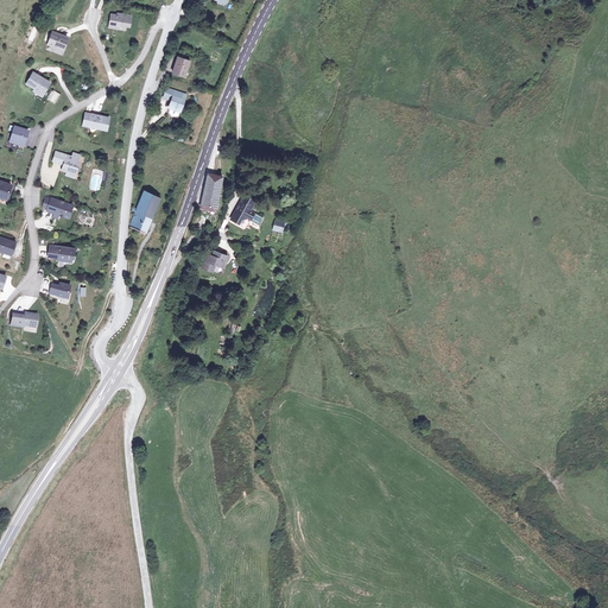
[(113,14),(111,27),(126,30),(126,25),(131,25),(133,16),(122,13),(121,17),(113,14)]
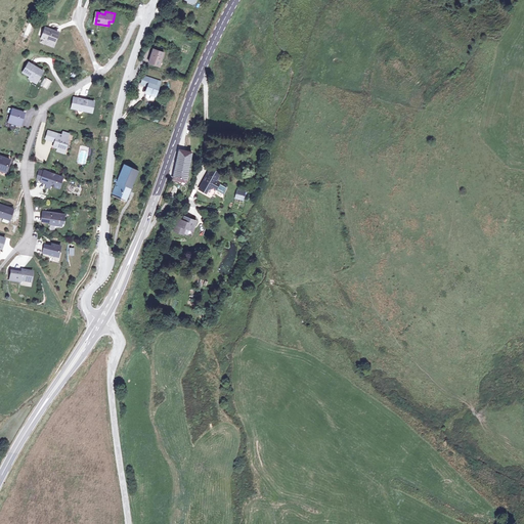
[(23,35),(29,37),(34,25),(27,22),(23,35)]
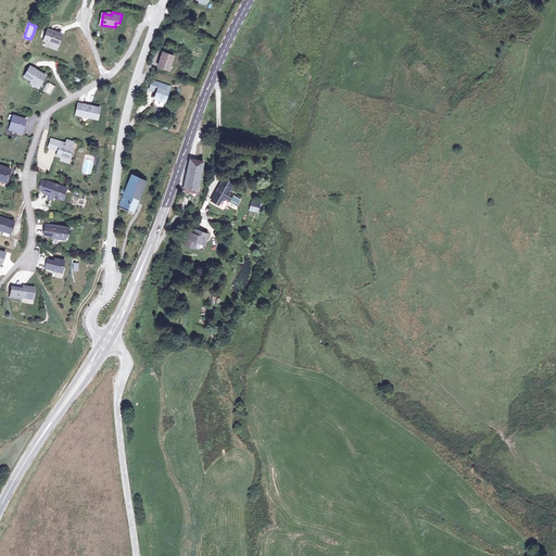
[(48,27),(42,45),(59,50),(64,33),(48,27)]
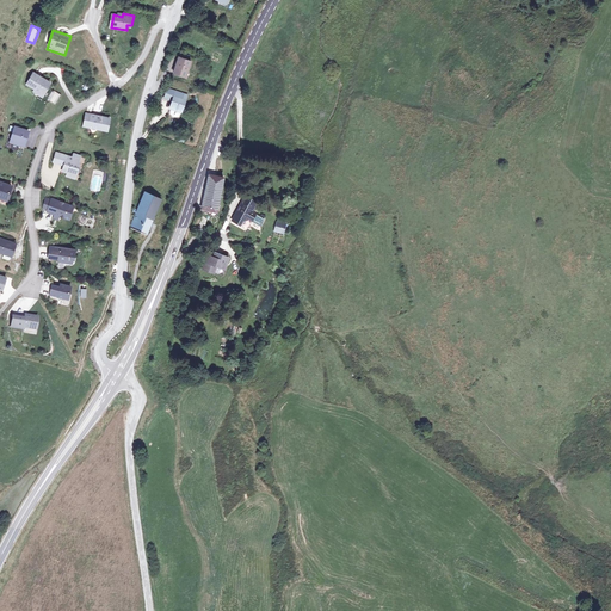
[(186,55),(180,72),(191,76),(197,60),(186,55)]
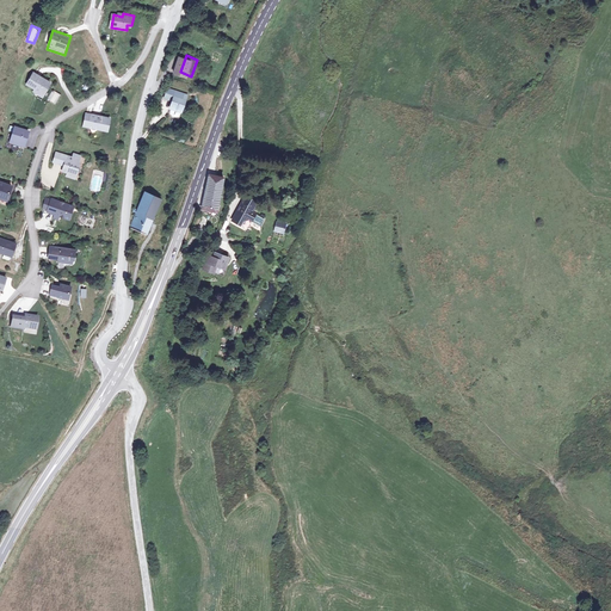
[(53,82),(35,72),(26,85),(35,90),(32,93),(43,99),(53,82)]
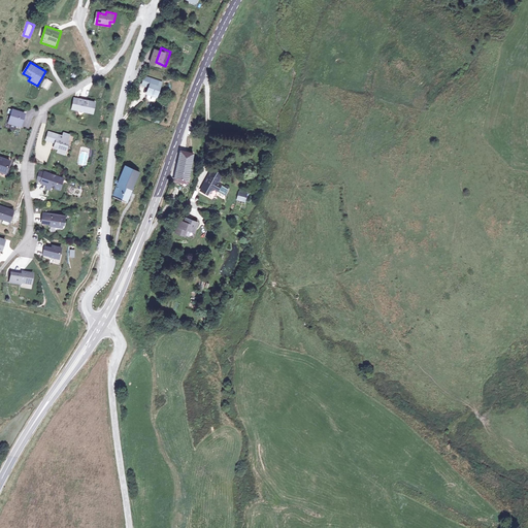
[(156,79),(150,76),(146,83),(154,86),(151,93),(160,97),(160,96),(165,84),(156,79)]
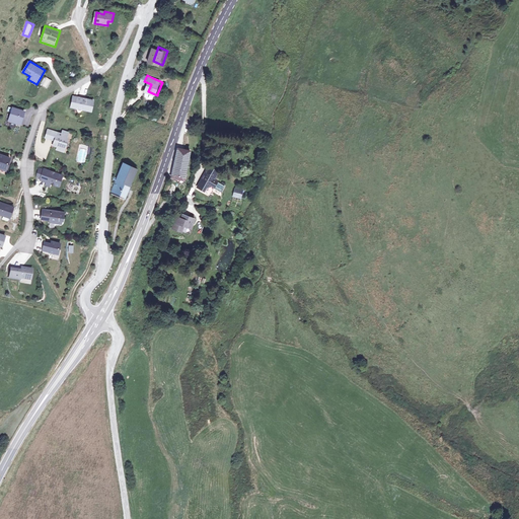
[(48,89),(52,80),(45,76),(40,85),(48,89)]
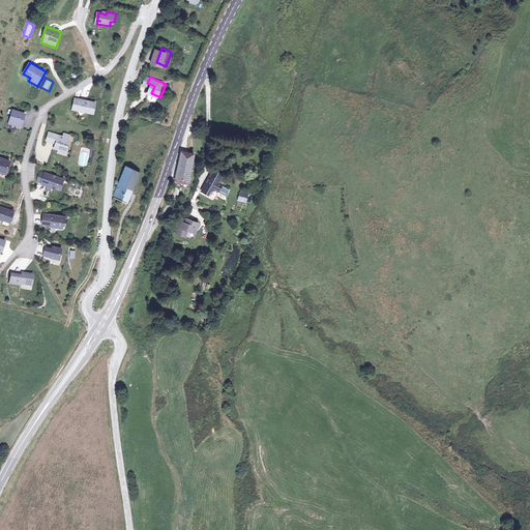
[(94,100),(79,95),(76,107),(89,110),(90,105),(93,106),(94,100)]
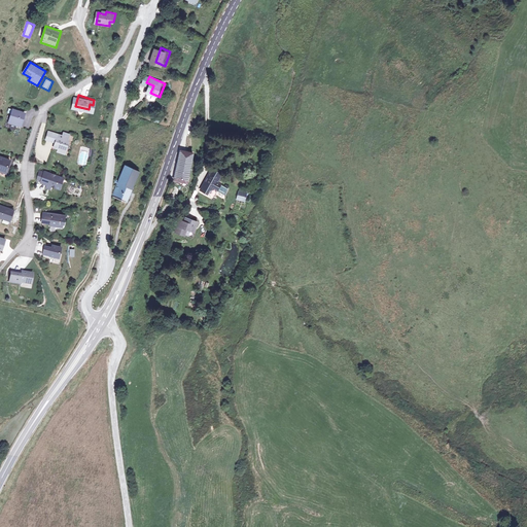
[(26,114),(13,110),(9,123),(20,126),(22,118),(24,119),(26,114)]
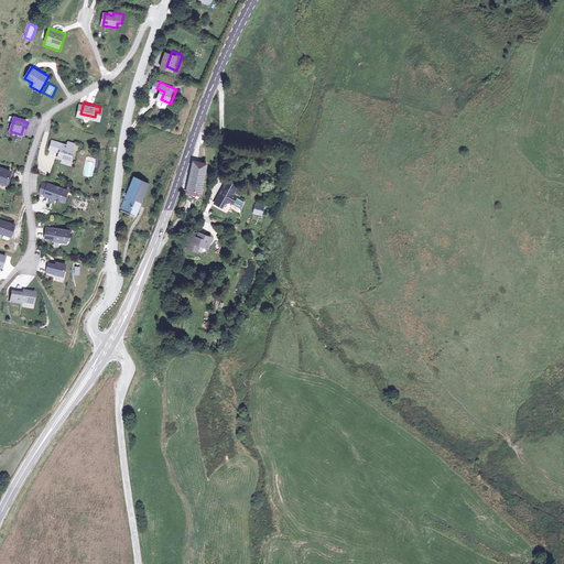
[(77,148),(57,141),(54,149),(64,152),(62,158),(66,160),(68,163),(74,161),(77,152),(76,152),(77,148)]
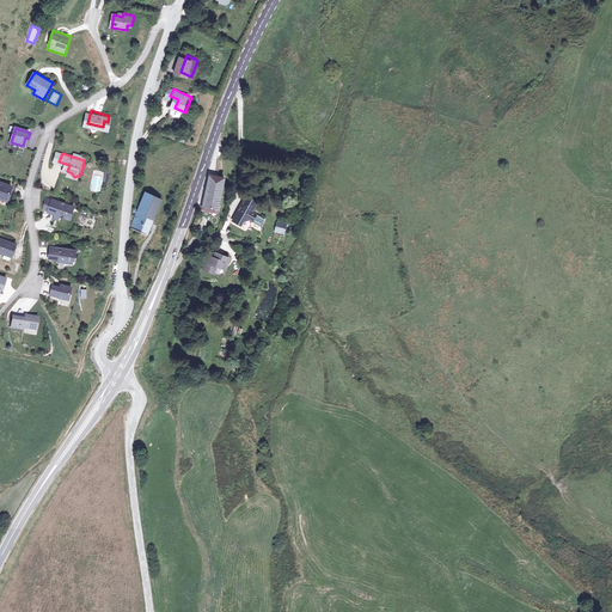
[(102,191),(103,171),(93,171),(92,191),(102,191)]
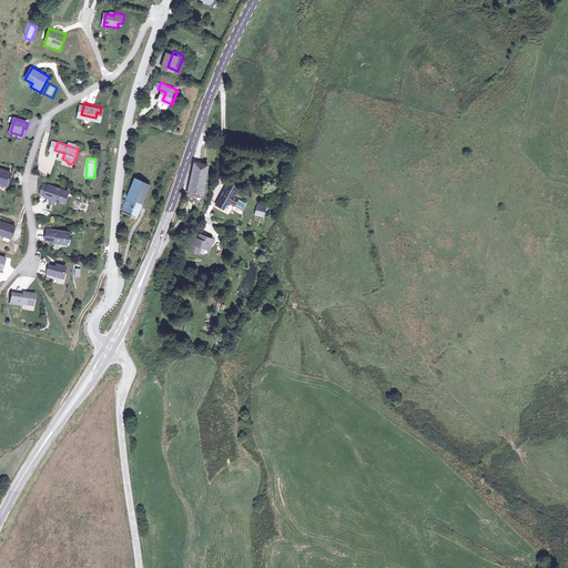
[(201,194),(209,164),(196,162),(189,192),(201,194)]
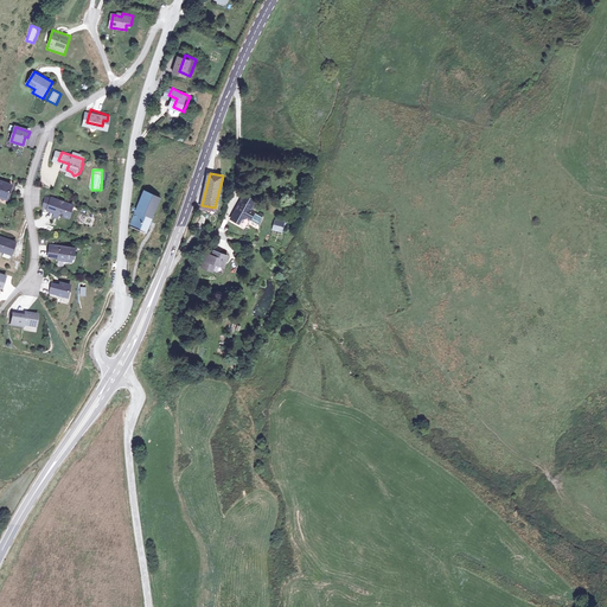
[(14,185),(0,180),(0,193),(2,195),(1,197),(10,199),(14,185)]
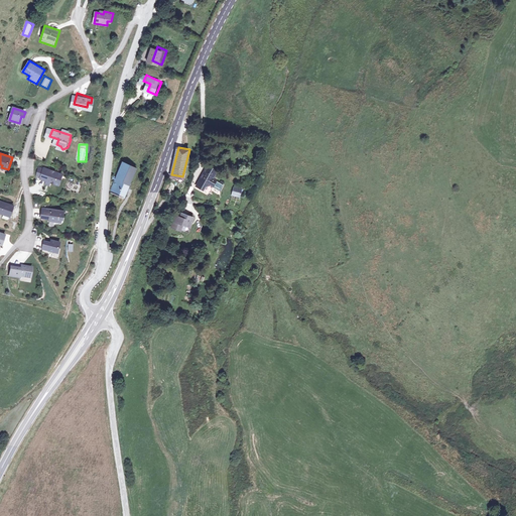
[(116,176),(111,188),(125,196),(137,165),(123,159),(118,172),(113,170),(112,174),(116,176)]
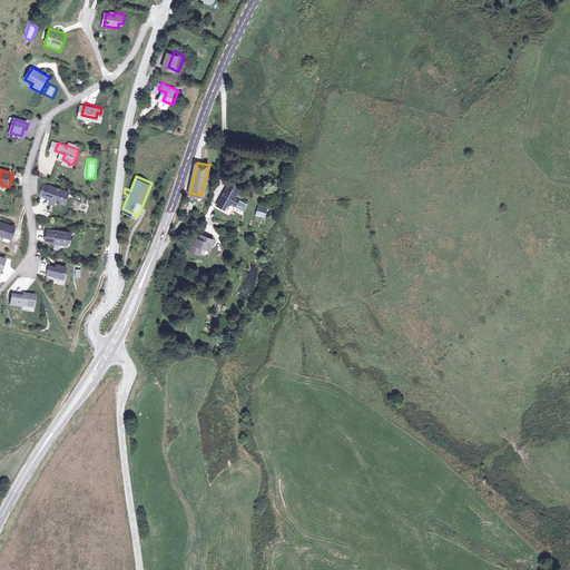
[(70,192),(50,185),(46,197),(66,204),(70,192)]
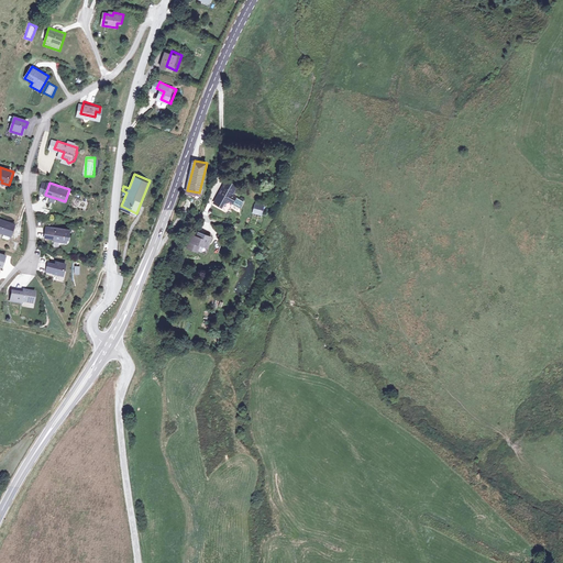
[(233,201),(235,197),(231,195),(234,188),(225,183),(216,202),(223,207),(225,202),(233,201)]
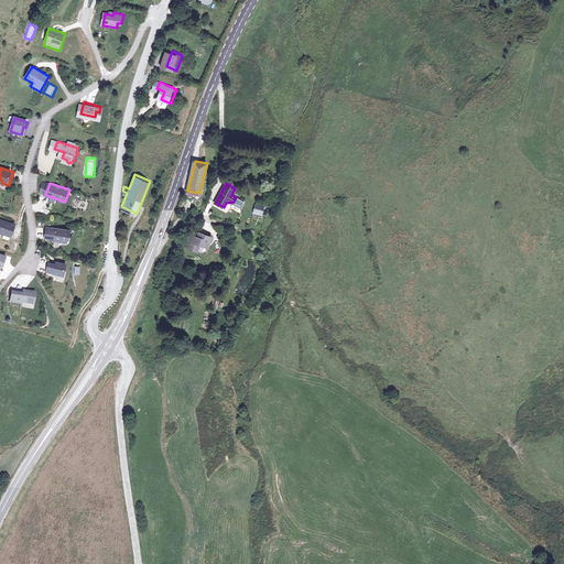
[(15,225),(0,219),(0,231),(12,236),(15,225)]
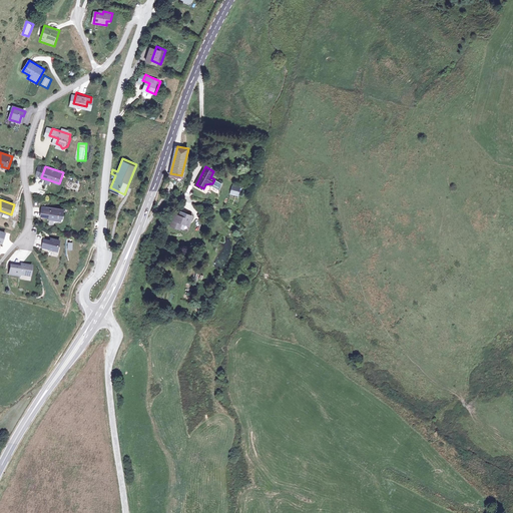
[(66,211),(46,208),(44,217),(53,218),(53,220),(64,221),(64,216),(66,216),(66,211)]
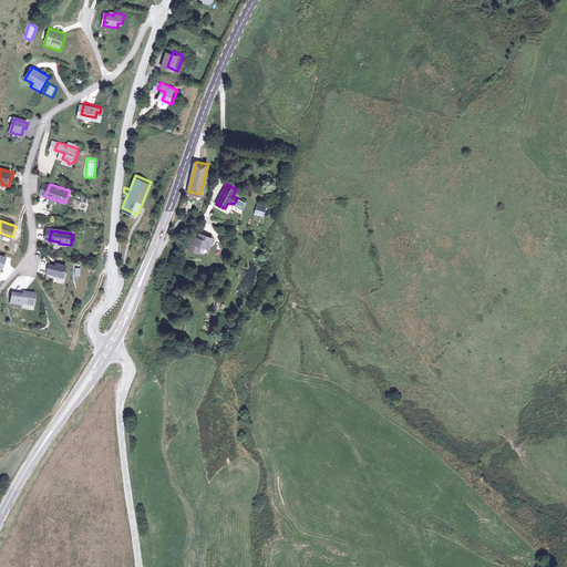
[(210,251),(215,236),(204,232),(202,236),(197,235),(193,247),(203,250),(204,249),(210,251)]
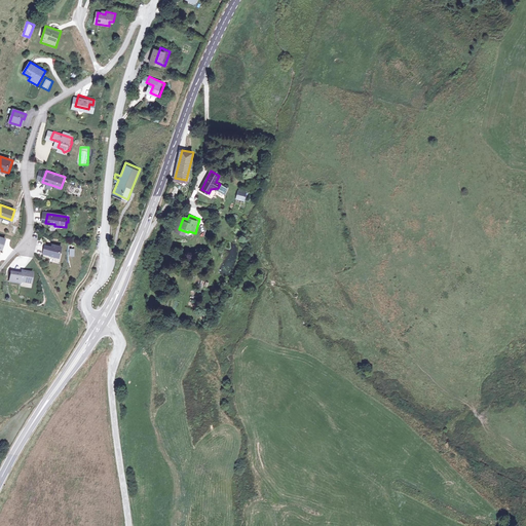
[(55,249),(48,247),(46,254),(53,256),(62,258),(64,248),(55,246),(55,249)]
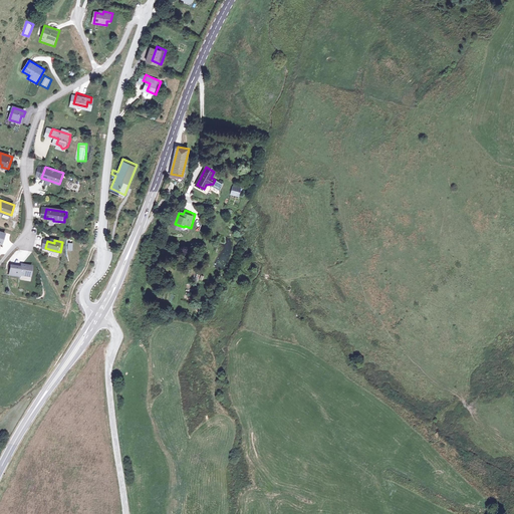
[(34,266),(24,265),(24,268),(17,266),(16,275),(24,276),(24,275),(33,276),(34,266)]
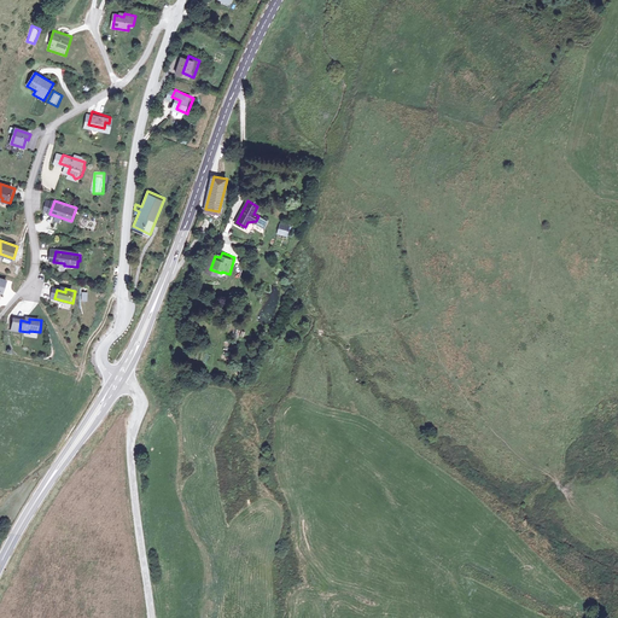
All buildings are outlined.
